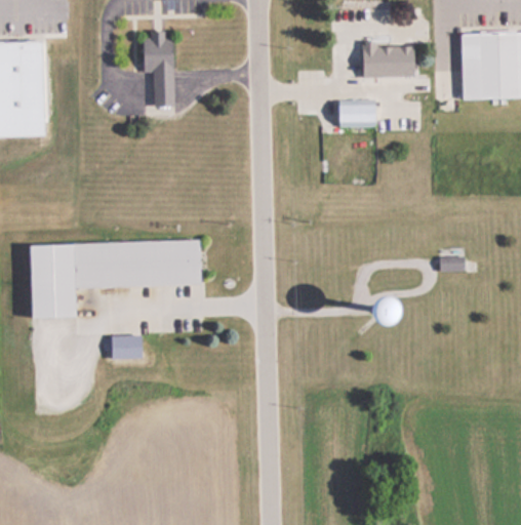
[(213,0),(162,0),(162,13),(213,13),(213,0)]
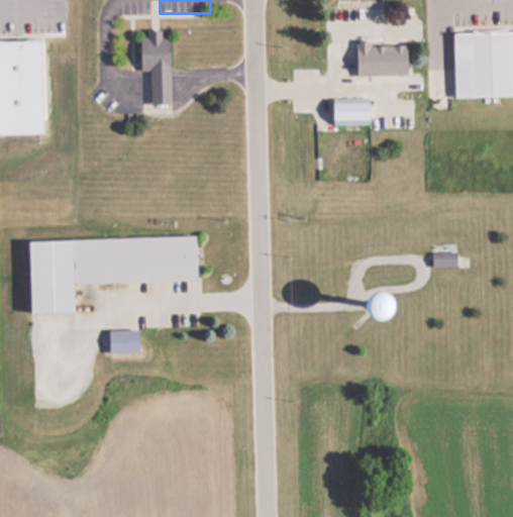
[(512,29),(454,30),(455,97),(512,96),(512,29)]
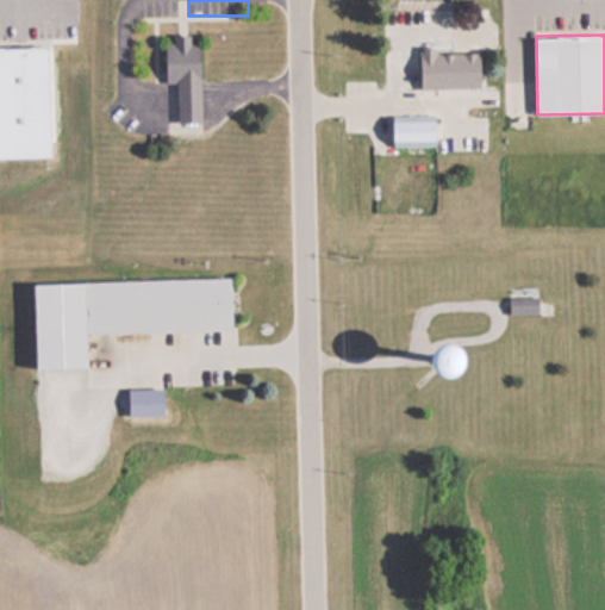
[(203,123),(201,36),(175,36),(175,43),(167,43),(167,82),(179,82),(180,123),(203,123)]
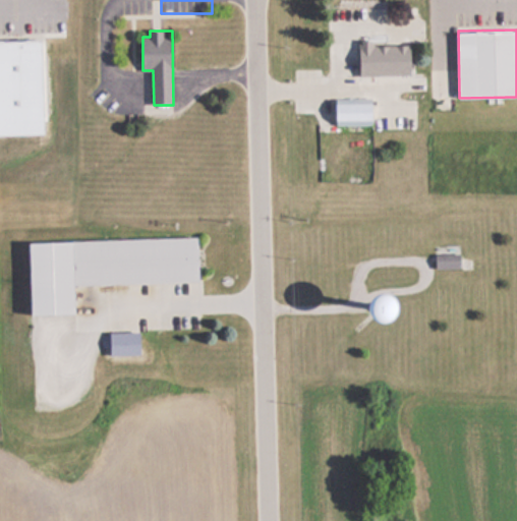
[(360,75),(411,75),(411,45),(360,45),(360,75)]
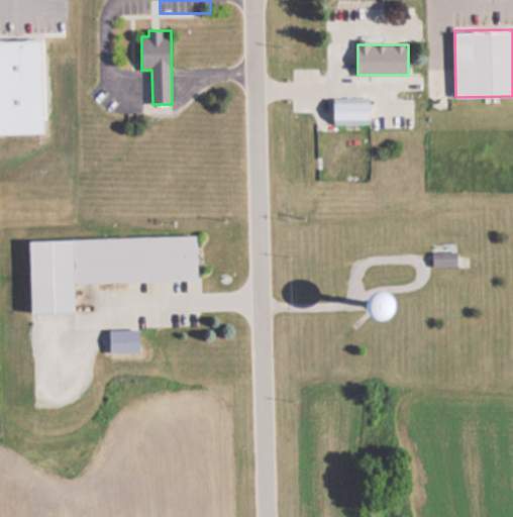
[(370,98),(333,99),(333,124),(371,124),(370,98)]
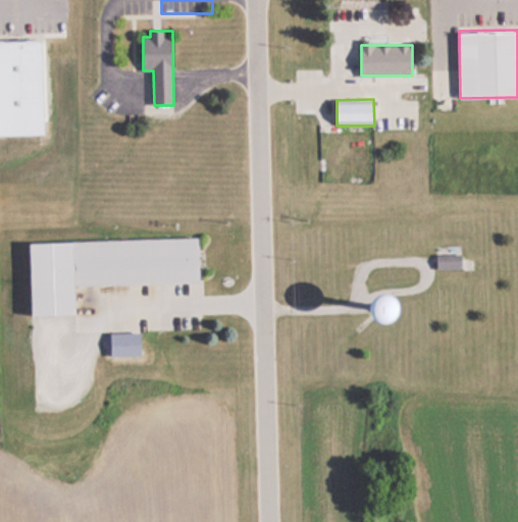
[(29,242),(30,315),(74,314),(74,285),(200,283),(199,240),(29,242)]
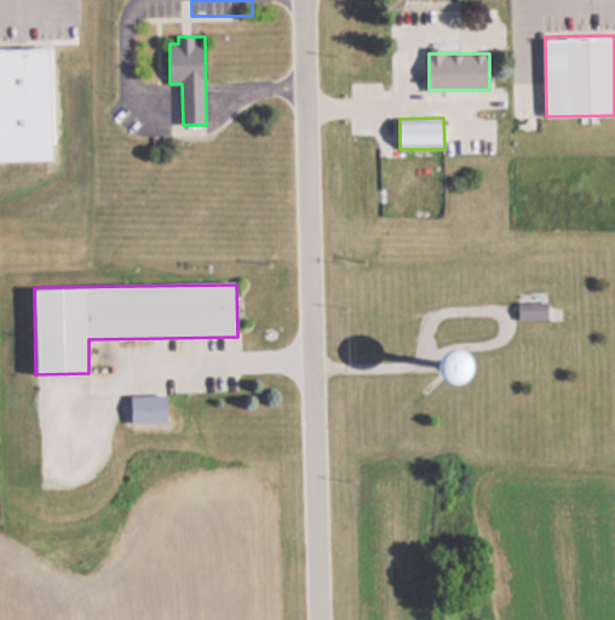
[(550,321),(550,303),(519,303),(519,321),(550,321)]
